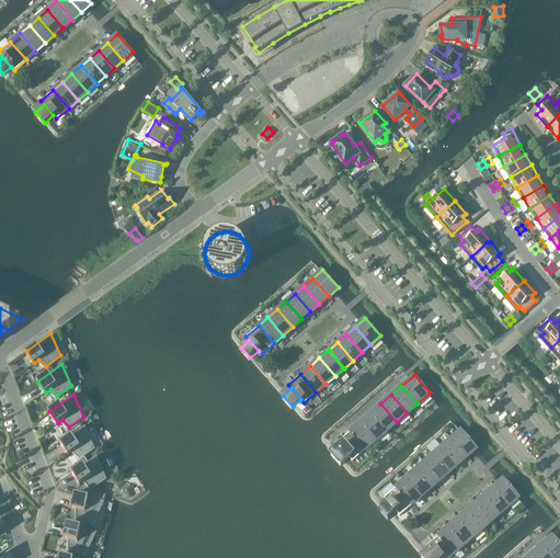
[(307,412),(312,408),(309,403),(304,408),(307,412)]
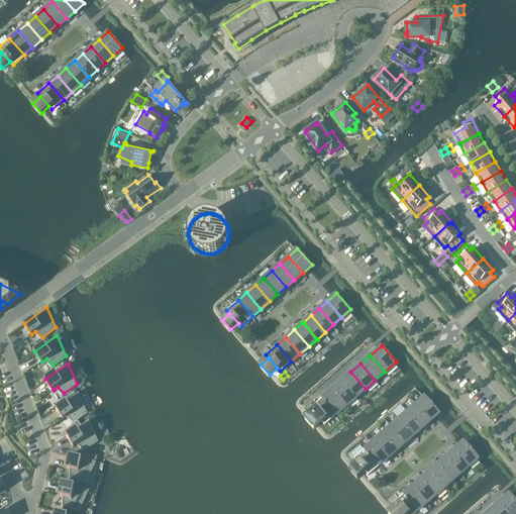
[(350,372),(341,381),(355,397),(366,389),(350,372)]
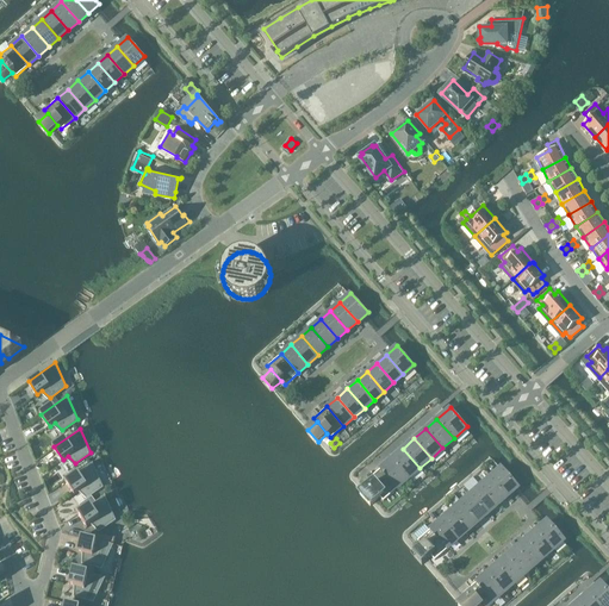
[(403,449),(391,458),(409,478),(420,468),(403,449)]
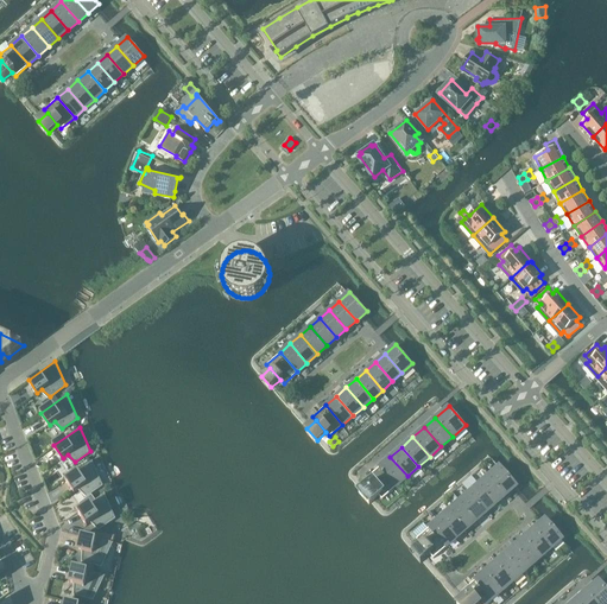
[(390,457),(379,466),(396,487),(398,484),(408,476),(390,457)]
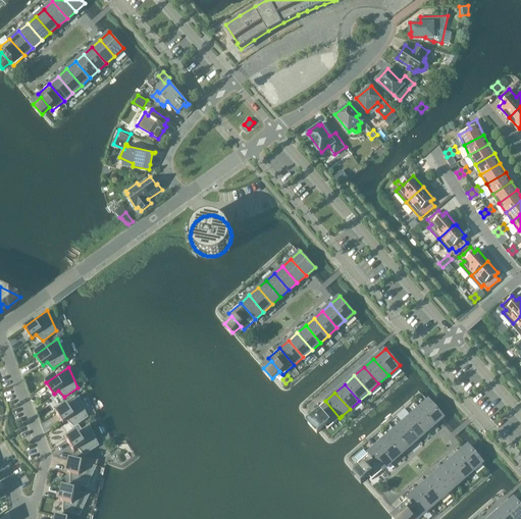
[(57,411),(64,422),(68,419),(74,425),(89,415),(80,395),(57,411)]
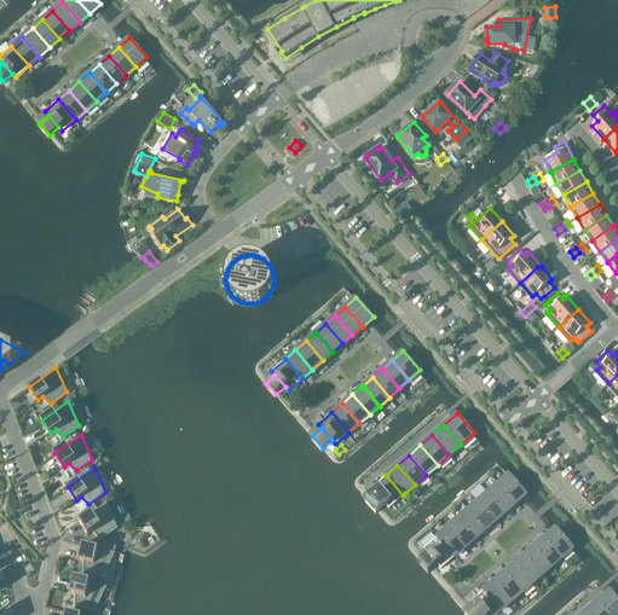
[(509,473),(498,482),(515,503),(526,493),(509,473)]
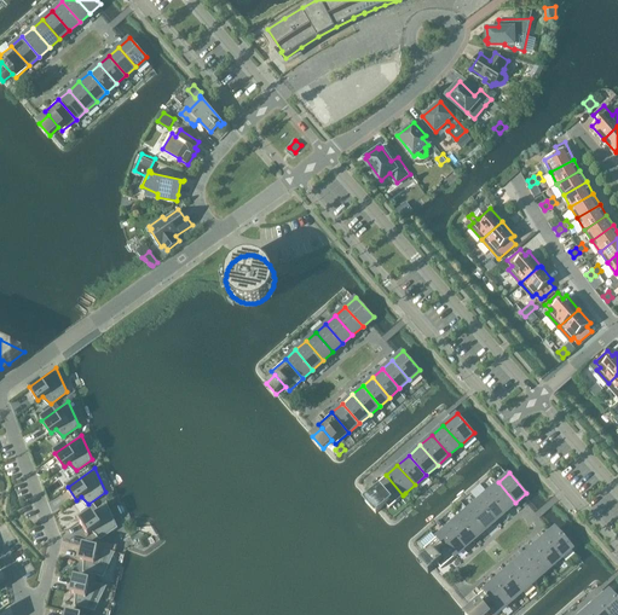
[(376,491),(386,503),(390,506),(402,497),(403,495),(386,475),(373,487),(376,491)]
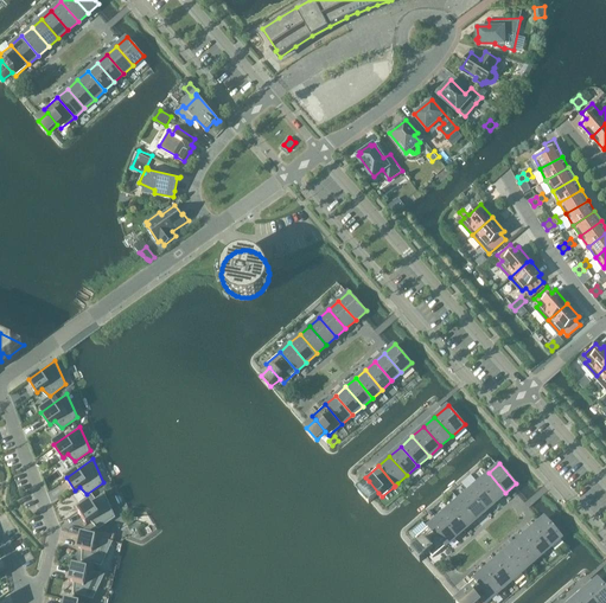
[(489,473),(479,481),(496,501),(505,493),(489,473)]
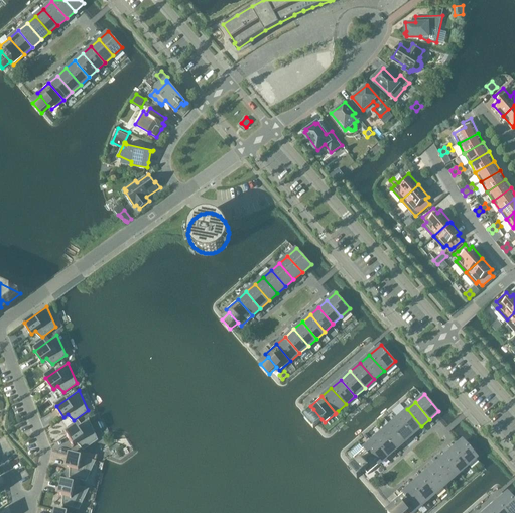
[(322,419),(313,409),(305,416),(313,425),(322,419)]
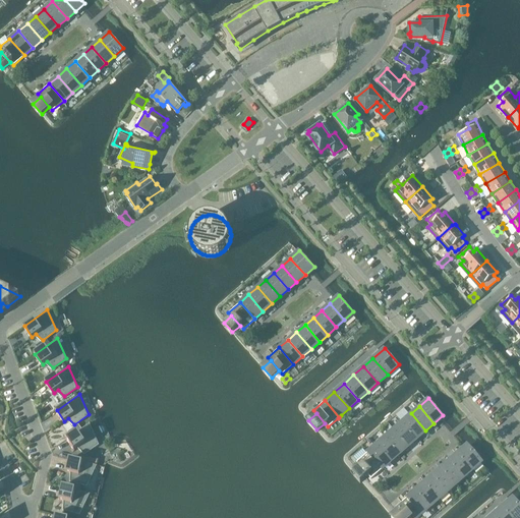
[(411,413),(403,420),(417,438),(425,430),(411,413)]
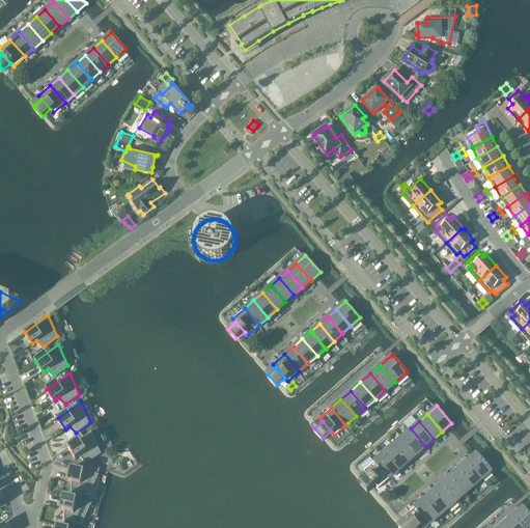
[(411,428),(402,436),(417,453),(425,446),(411,428)]
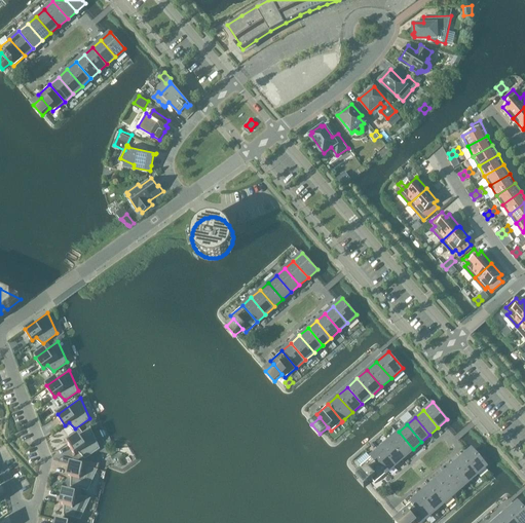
[(80,450),(86,456),(100,447),(90,426),(83,432),(72,439),(68,442),(76,453),(80,450)]
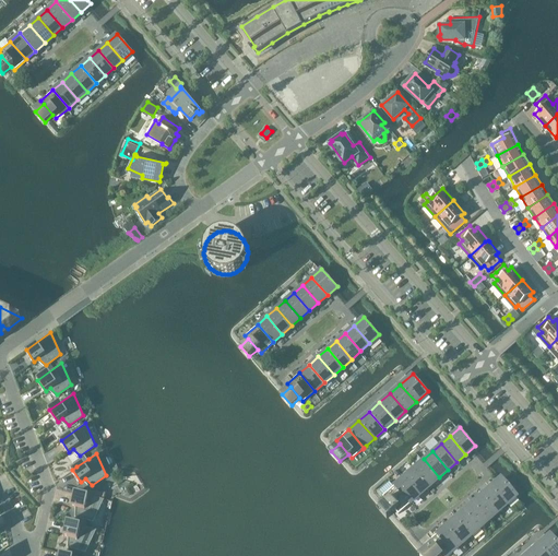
[(84,453),(73,462),(76,466),(88,459),(84,453)]
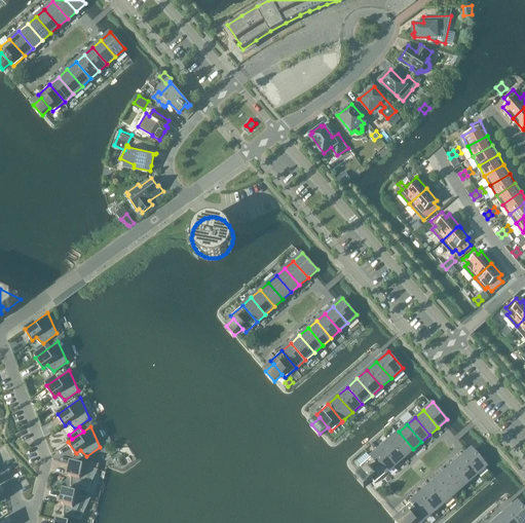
[(399,432),(390,440),(405,456),(413,449),(399,432)]
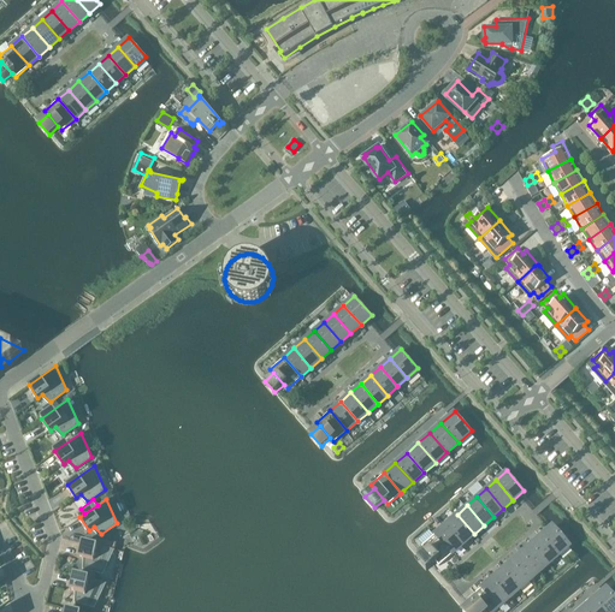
[(457,515),(447,523),(463,542),(474,534),(457,515)]
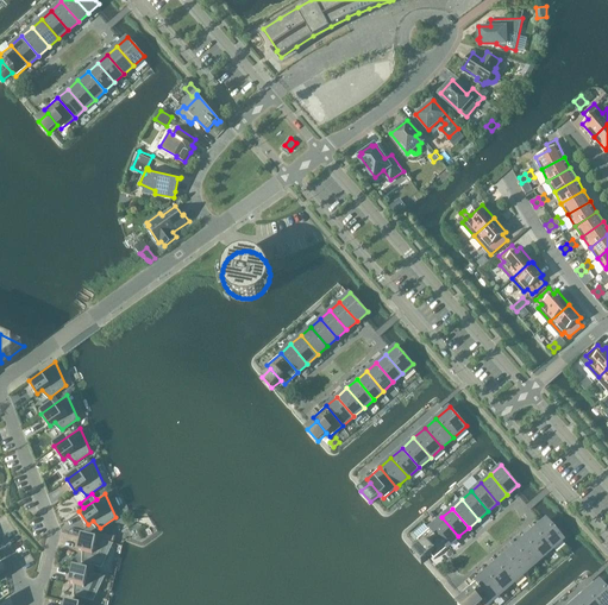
[(442,517),(431,527),(449,546),(458,536),(442,517)]
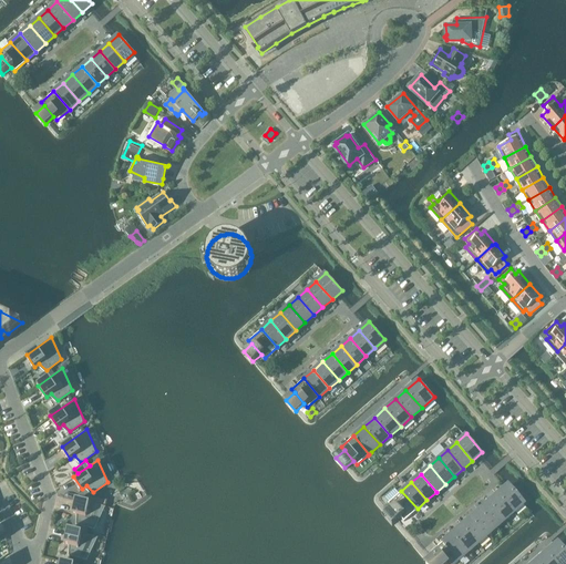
[(510,483),(500,491),(515,510),(525,501),(510,483)]
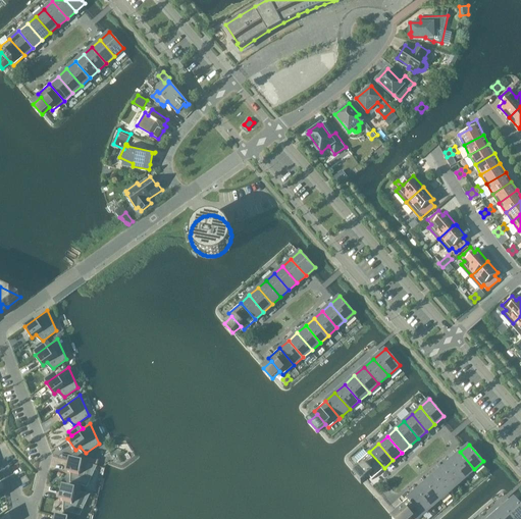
[(358,461),(361,465),(370,474),(373,478),(384,468),(369,452),(358,461)]
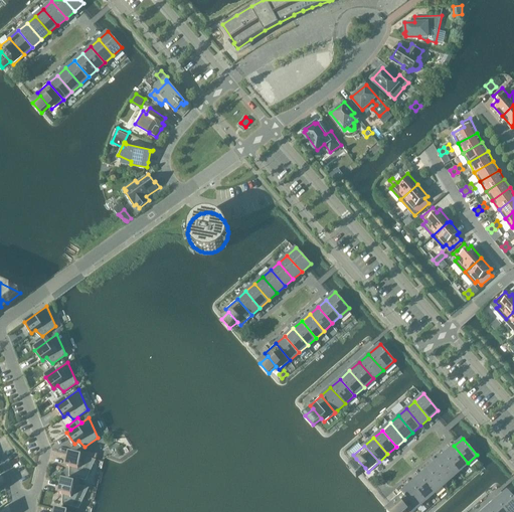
[(454,446),(446,454),(460,470),(468,463),(454,446)]
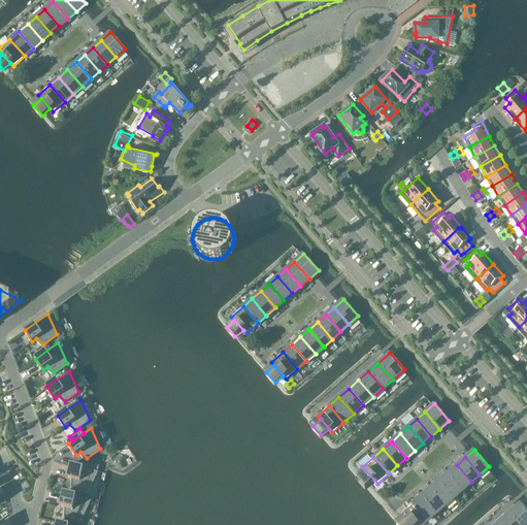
[(92,461),(90,467),(98,469),(100,463),(92,461)]
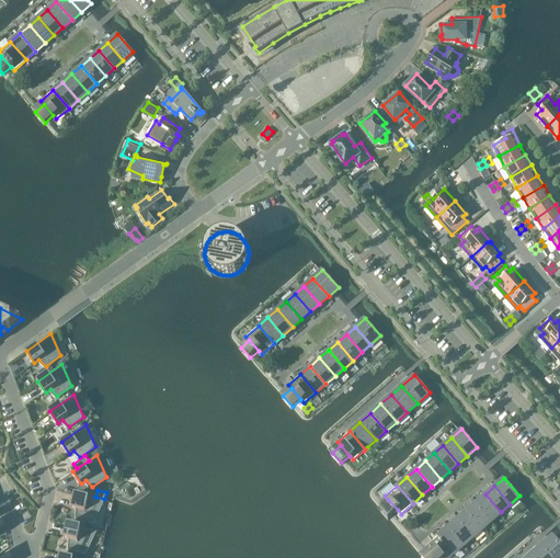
[(72,507),(78,508),(77,516),(94,521),(104,499),(86,494),(76,492),(72,507)]
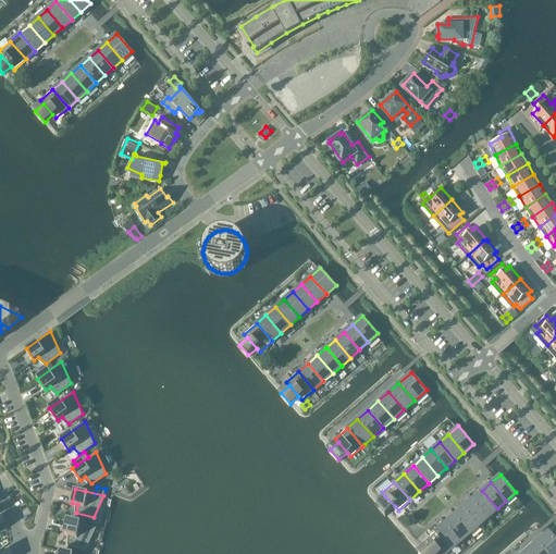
[(482,491),(472,499),(489,516),(497,508),(482,491)]
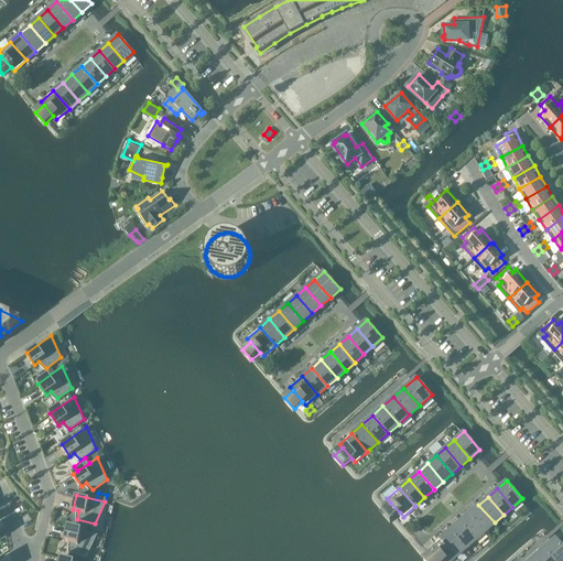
[(400,513),(390,503),(382,509),(391,520),(400,513)]
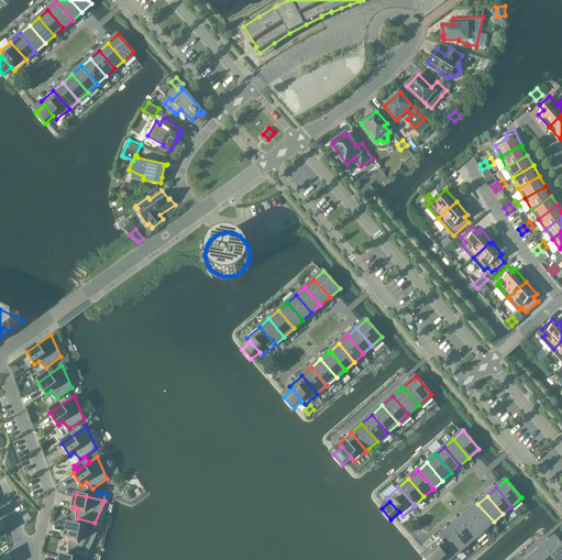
[(477,504),(469,512),(485,529),(494,522),(477,504)]
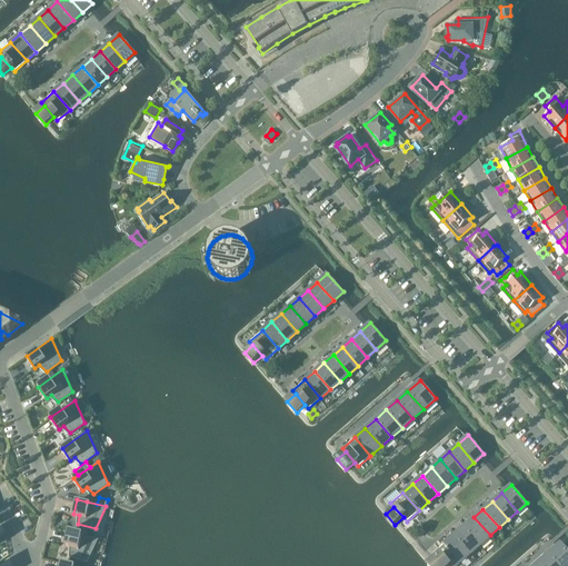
[(474,517),(465,525),(481,543),(490,535),(474,517)]
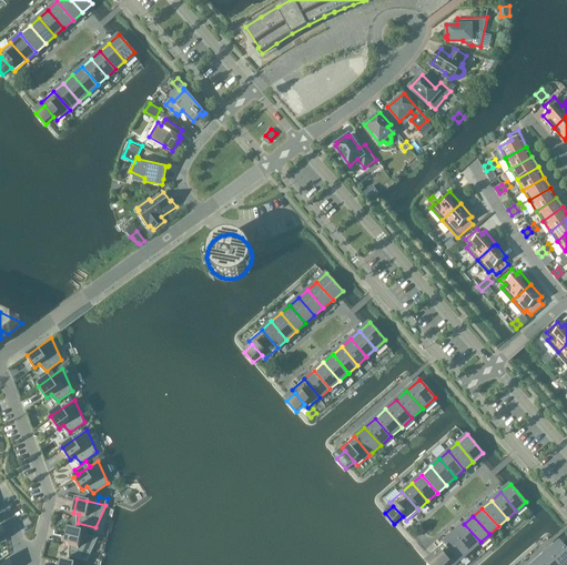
[(464,524),(455,532),(471,551),(481,542),(464,524)]
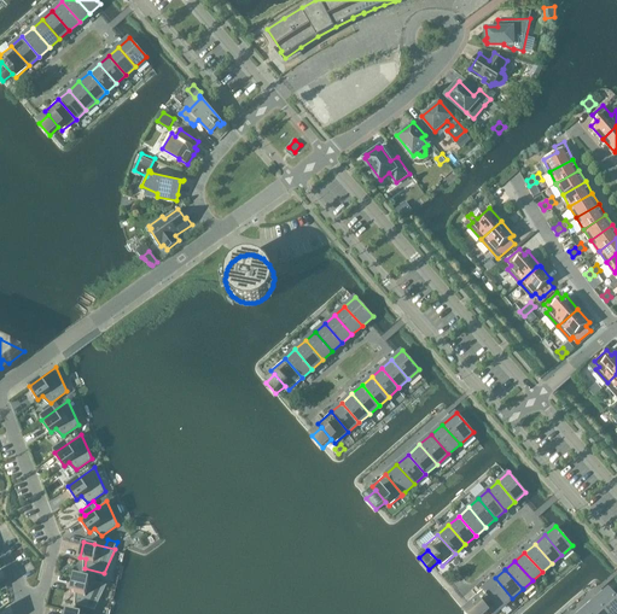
[(77,592),(76,602),(95,607),(106,583),(75,576),(71,590),(77,592)]
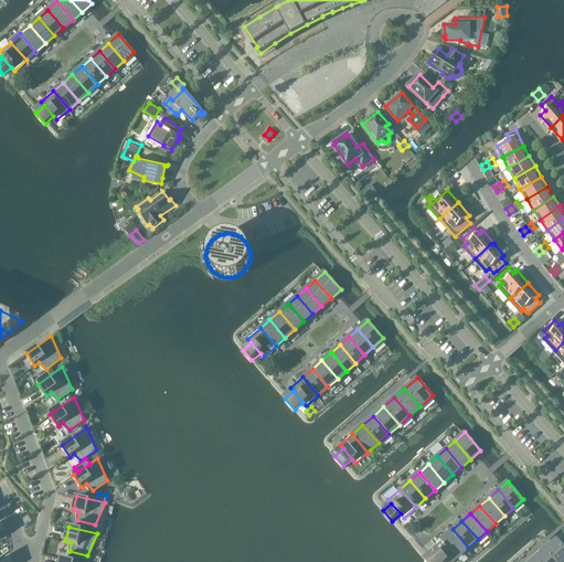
[(453,529),(443,538),(458,555),(468,548),(453,529)]
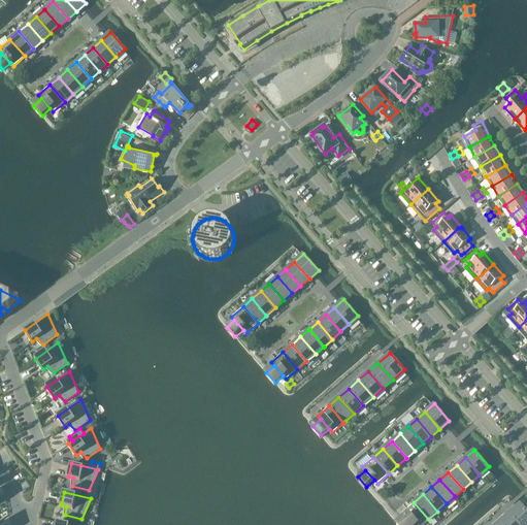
[(405,516),(413,524),(421,524),(428,519),(414,502),(402,513),(405,516)]
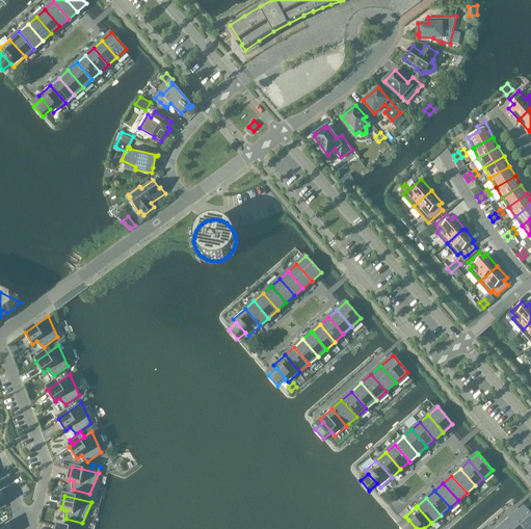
[(530,513),(525,506),(514,516),(526,528),(530,528),(530,513)]
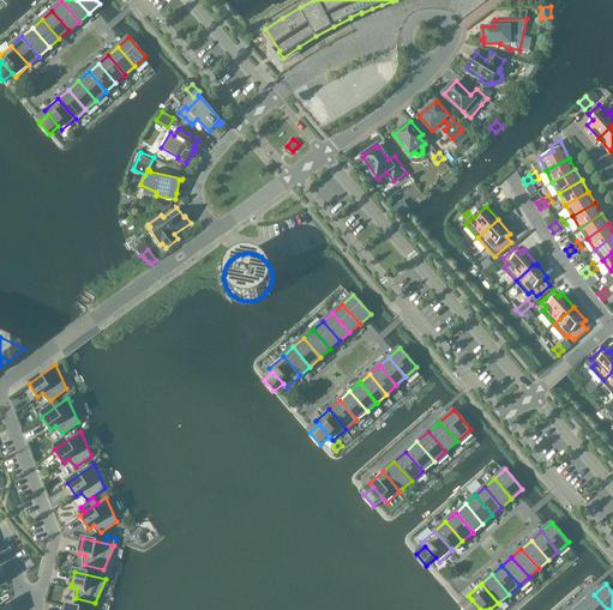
[(607,609),(594,595),(582,604),(587,609),(607,609)]
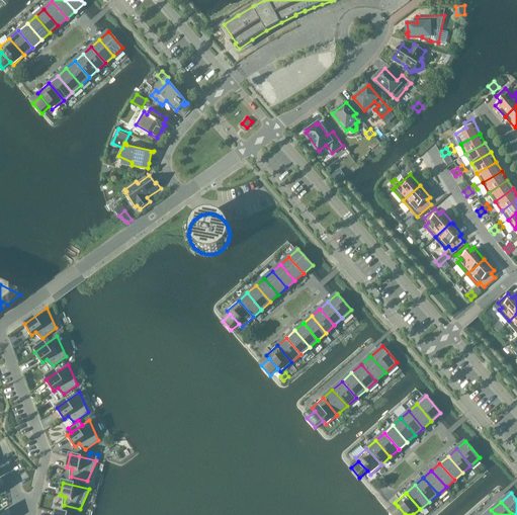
[(405,514),(398,506),(390,513),(392,514),(405,514)]
